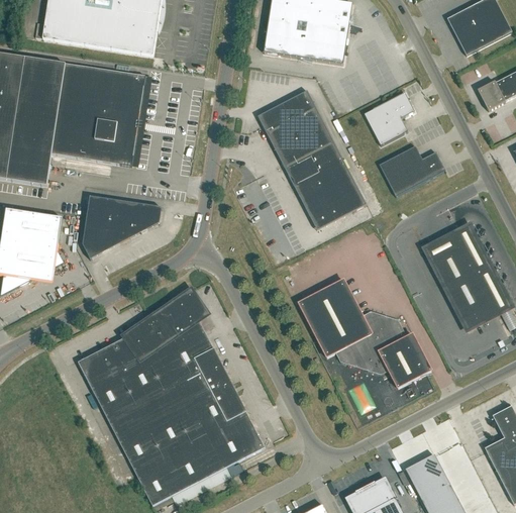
[(152,55),(160,0),(47,0),(42,37),(152,55)]
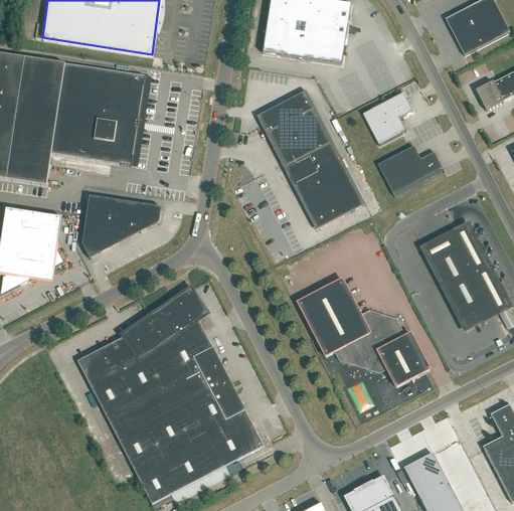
[(341,63),(350,2),(336,0),(270,0),(268,13),(265,12),(262,27),(266,28),(263,51),(341,63)]
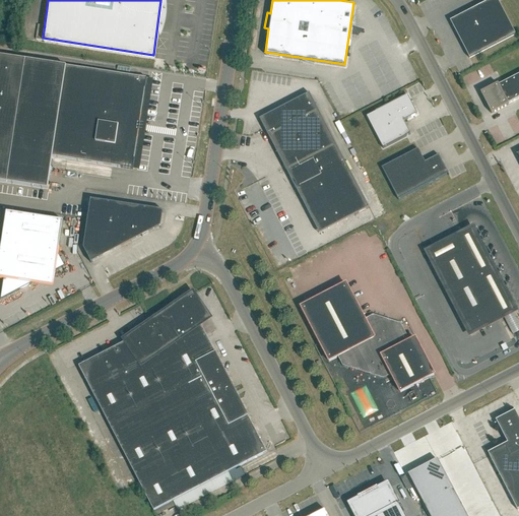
[(468,55),(514,30),(498,0),(482,0),(449,17),(468,55)]
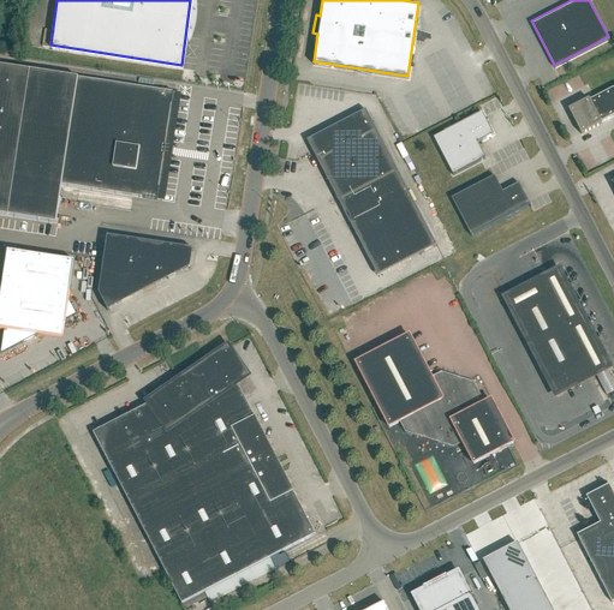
[(156,196),(172,89),(0,61),(0,210),(55,220),(61,181),(156,196)]
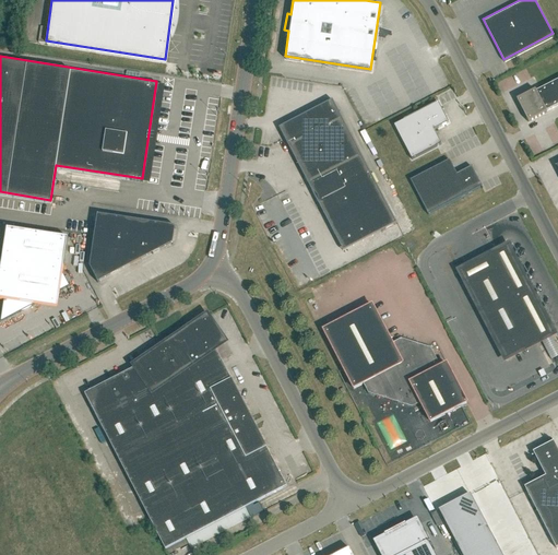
[(505,79),(518,75),(515,66),(501,69),(505,79)]
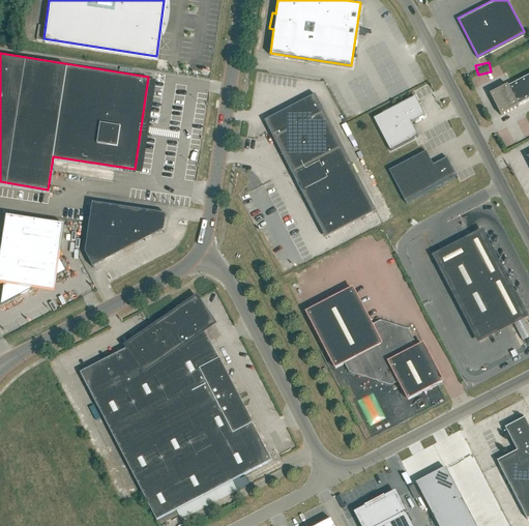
[(517,101),(528,95),(528,71),(507,83),(506,82),(491,90),(497,103),(495,104),(500,112),(518,104),(517,101)]
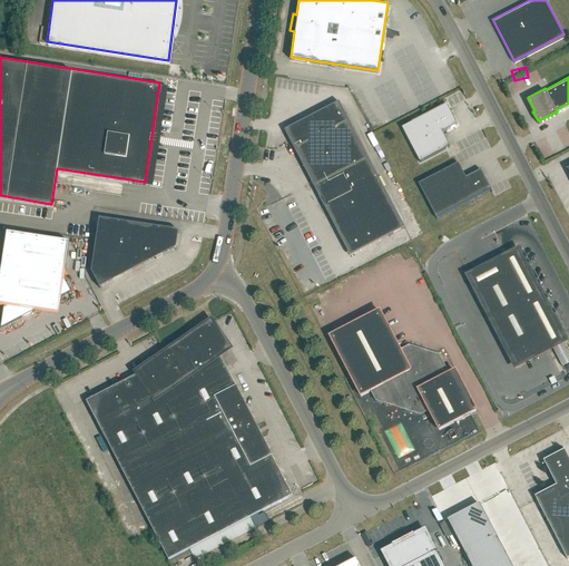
[(349,253),(403,224),(339,98),(284,127),(349,253)]
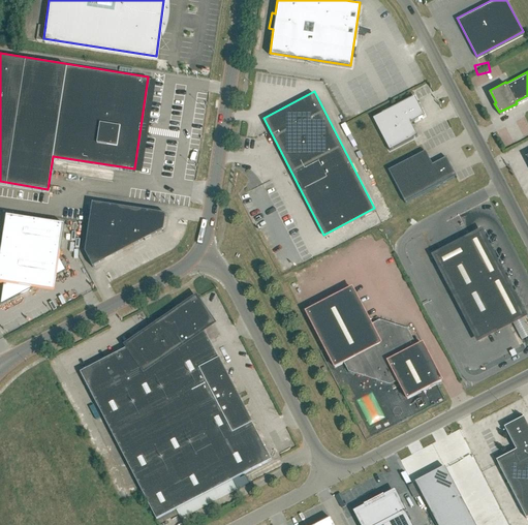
[(372,115),(389,148),(416,133),(409,120),(422,114),(424,113),(422,109),(415,97),(413,93),(411,94),(381,110),(381,111),(372,115)]
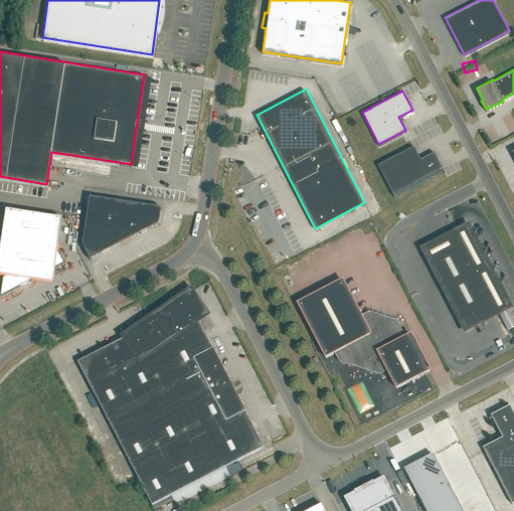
[(432,151),(420,157),(413,144),(377,163),(393,194),(443,169),(444,170),(445,170),(436,154),(434,150),(432,151)]
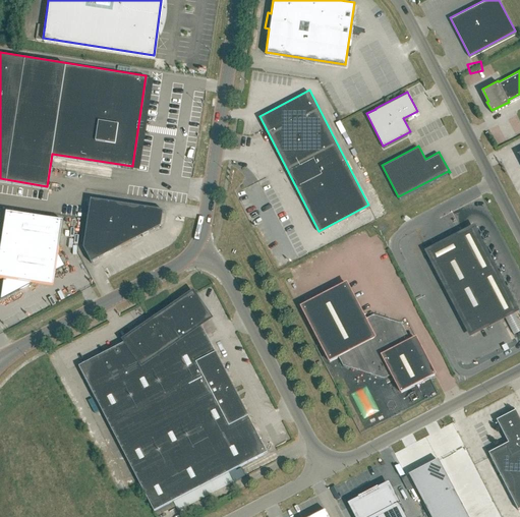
[(163,210),(163,208),(91,196),(82,245),(91,261),(93,260),(92,257),(159,223),(161,210),(163,210)]
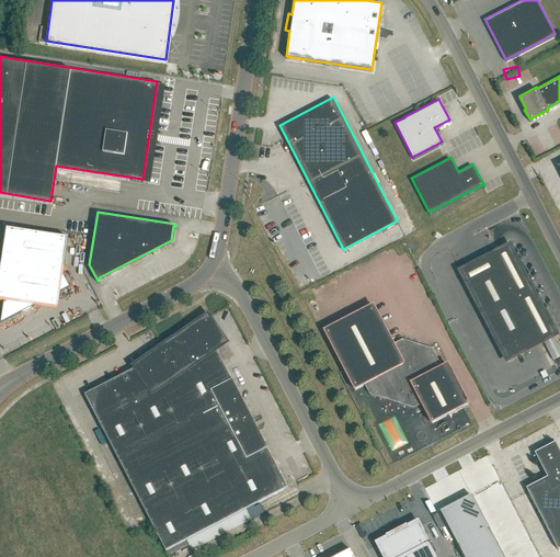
[(57,306),(59,288),(69,284),(63,271),(67,236),(7,226),(0,268),(0,296),(3,297),(0,320),(34,302),(57,306)]
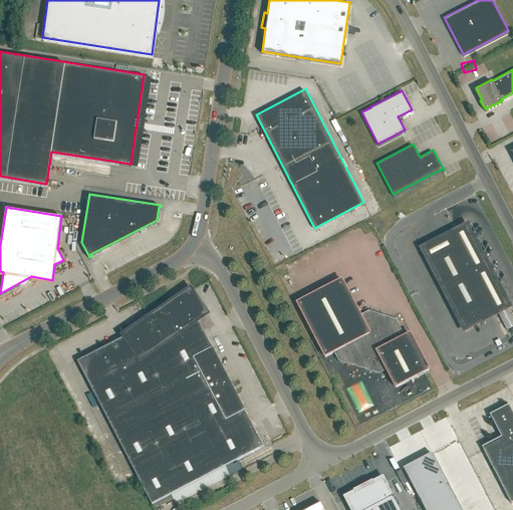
[(464,326),(508,303),(466,223),(422,246),(464,326)]
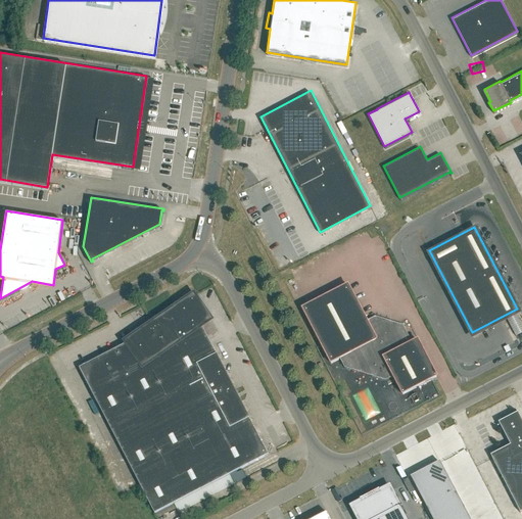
[(366,318),(347,282),(301,305),(330,360),(339,356),(343,365),(384,377),(392,373),(401,391),(436,374),(417,337),(412,340),(402,322),(375,314),(366,318)]
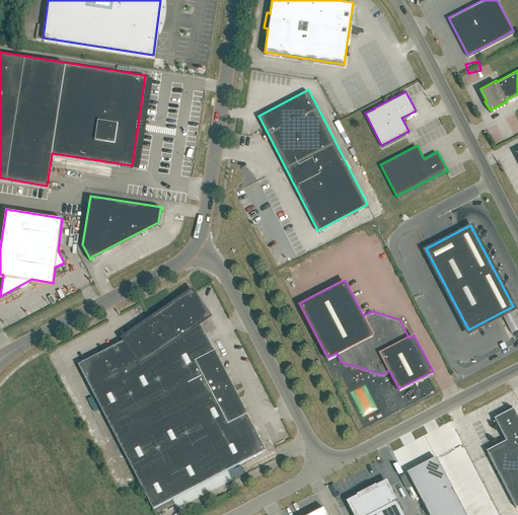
[(124,339),(78,362),(153,507),(227,467),(232,476),(243,471),(239,464),(235,466),(234,464),(266,448),(199,320),(208,314),(192,290),(155,314),(123,336),(124,339)]
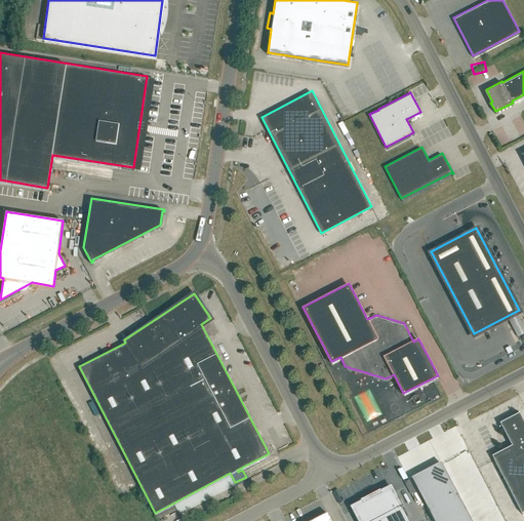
[(337,376),(347,395),(358,389),(349,370),(337,376)]
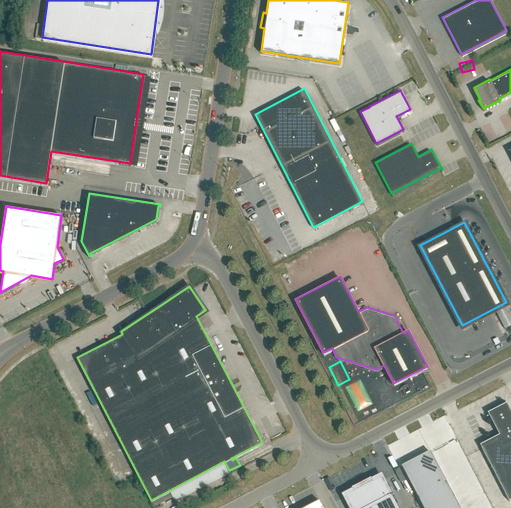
[(480,445),(508,499),(510,497),(510,414),(505,404),(490,411),(502,434),(480,445)]
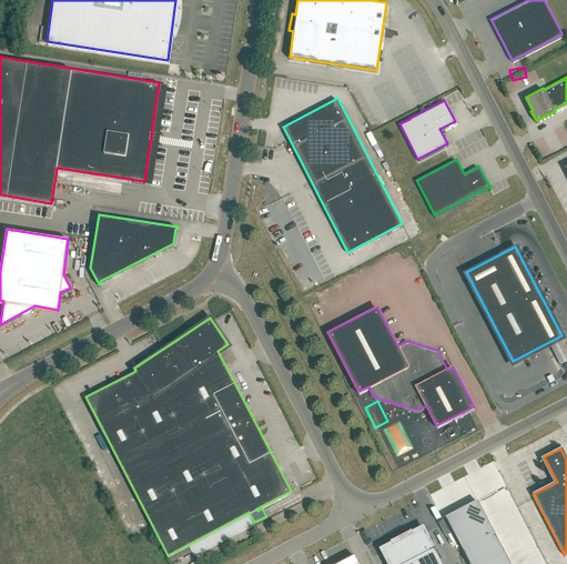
[(461,506),(478,539),(494,531),(477,499),(461,506)]
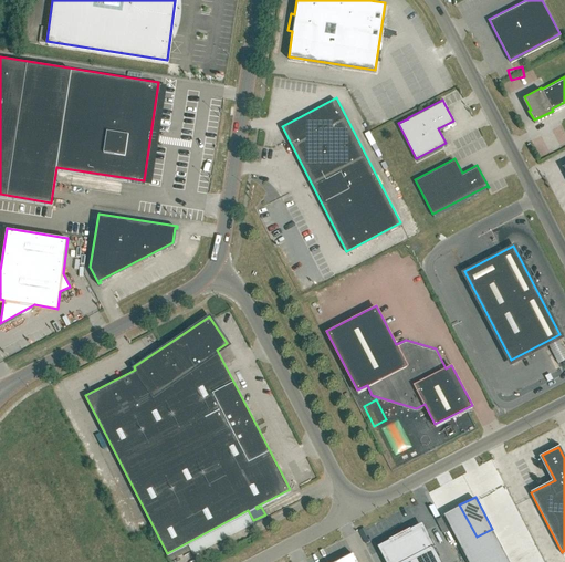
[(477,537),(459,505),(443,513),(460,545),(477,537)]
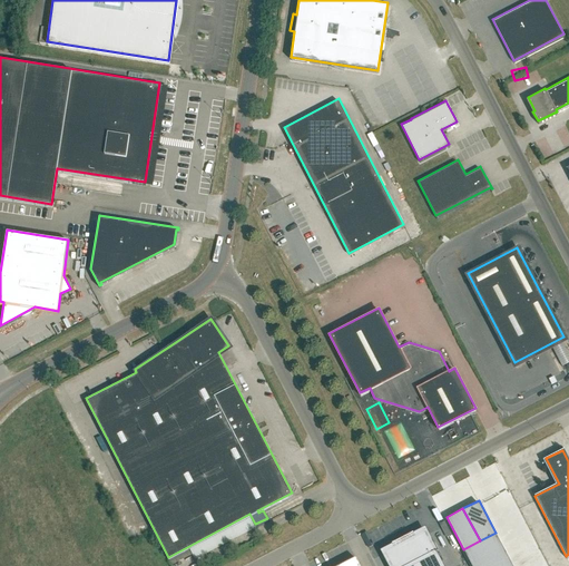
[(392,565),(444,565),(435,548),(433,548),(423,529),(384,549),(392,565)]
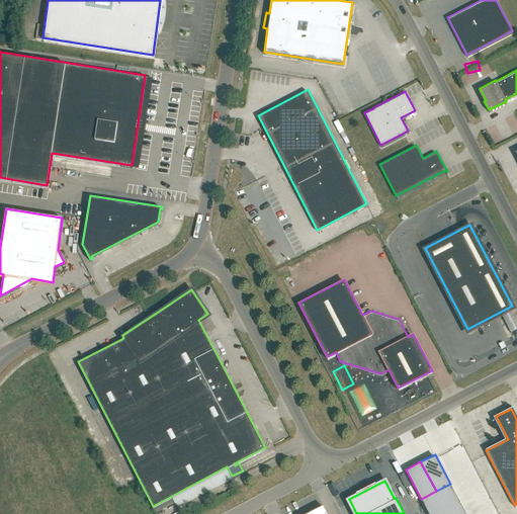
[(421,499),(427,510),(456,494),(450,484),(436,491),(421,499)]
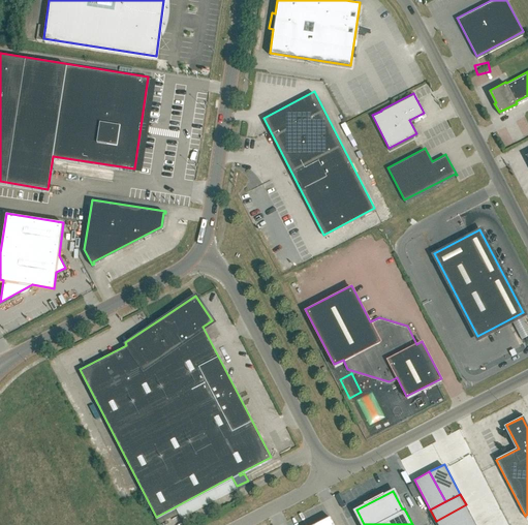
[(454,524),(471,516),(466,504),(436,521),(437,524),(454,524)]
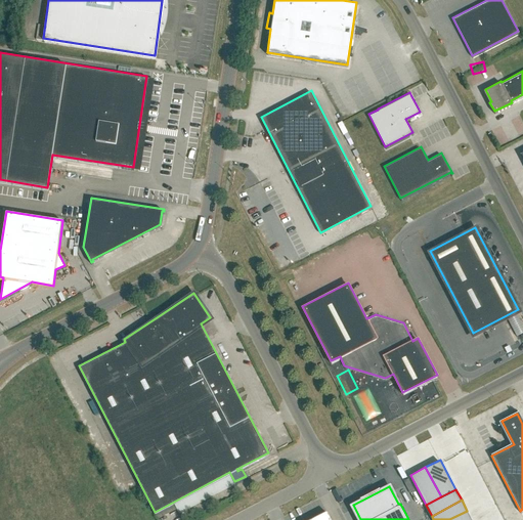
[(307,519),(331,519),(327,510),(307,519)]
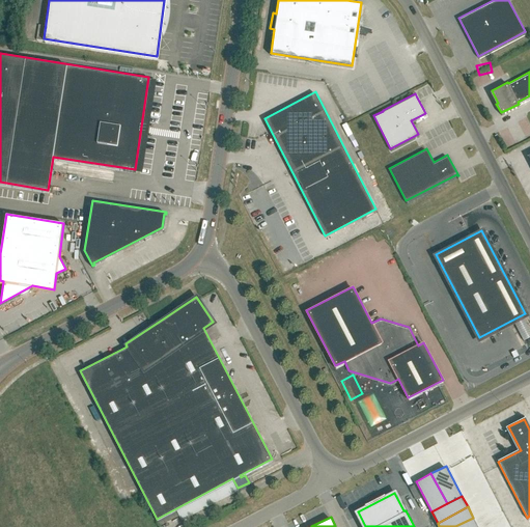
[(477,526),(473,518),(455,526),(477,526)]
